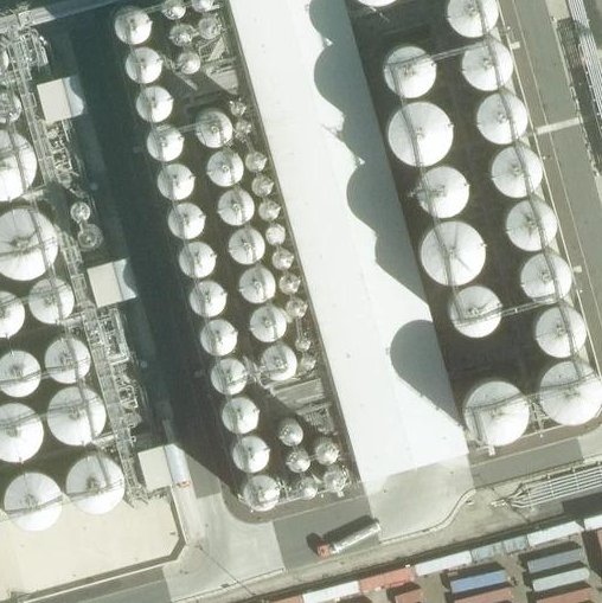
[(166,0),(164,4),(162,7),(162,11),(164,15),(167,18),(171,20),(174,20),(178,19),(181,17),(184,14),(185,10),(185,6),(184,2),(181,0),(166,0)]
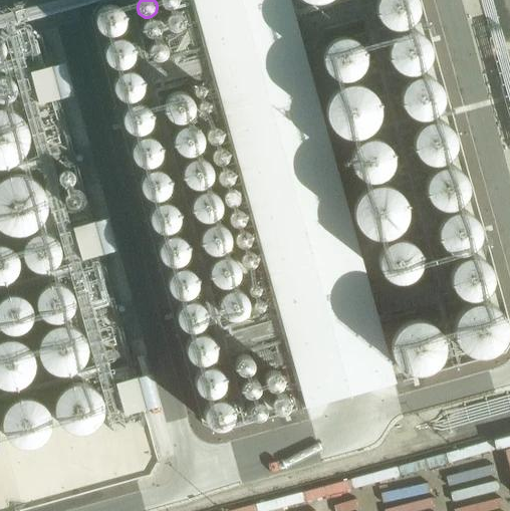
[(161,0),(161,2),(163,6),(165,8),(168,10),(171,10),(175,9),(178,7),(180,5),(181,1),(180,0),(161,0)]
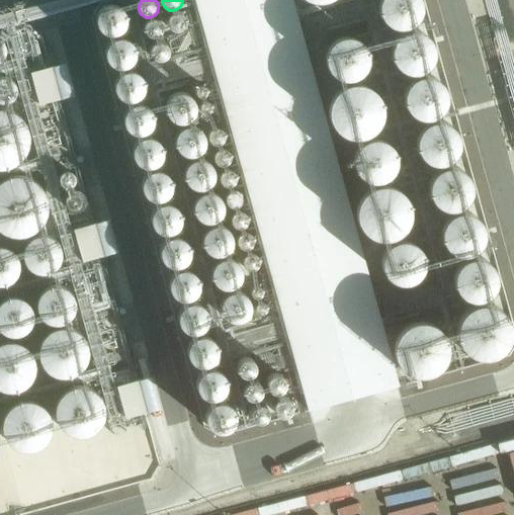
[(291,0),(195,0),(310,416),(399,392),(291,0)]
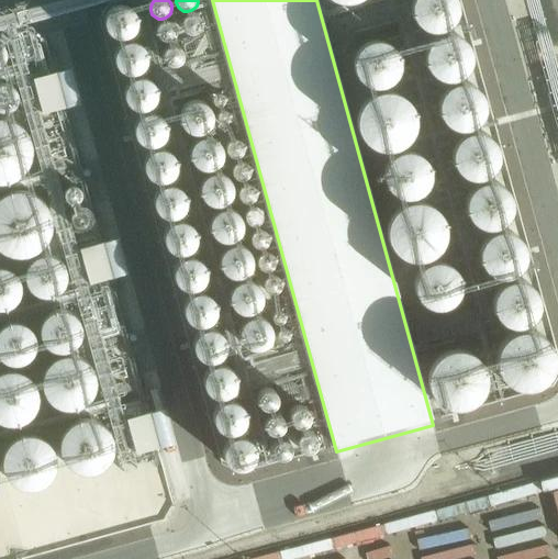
[(417,0),(415,4),(414,11),(415,17),(417,23),(421,28),(426,32),(432,34),(438,35),(444,34),(450,32),(455,28),(459,22),(460,17),(461,10),(459,3),(457,0),(417,0)]
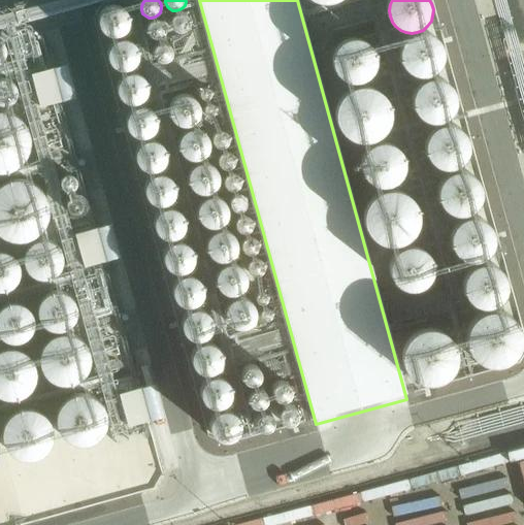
[(119,6),(112,7),(107,10),(103,14),(101,21),(102,27),(105,32),(110,36),(116,37),(122,37),(127,34),(131,29),(133,23),(132,17),(129,11),(124,8),(119,6)]
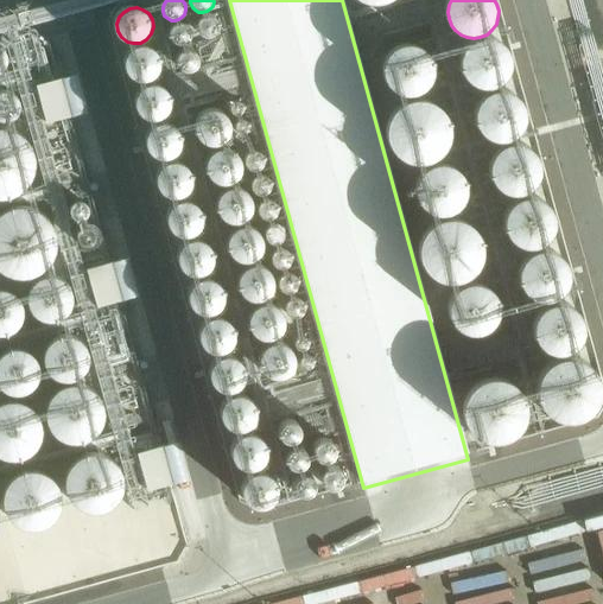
[(209,17),(204,17),(202,19),(200,23),(198,26),(198,31),(200,35),(202,37),(205,39),(210,39),(214,38),(217,37),(220,33),(221,30),(221,25),(219,21),(216,19),(213,17),(209,17)]
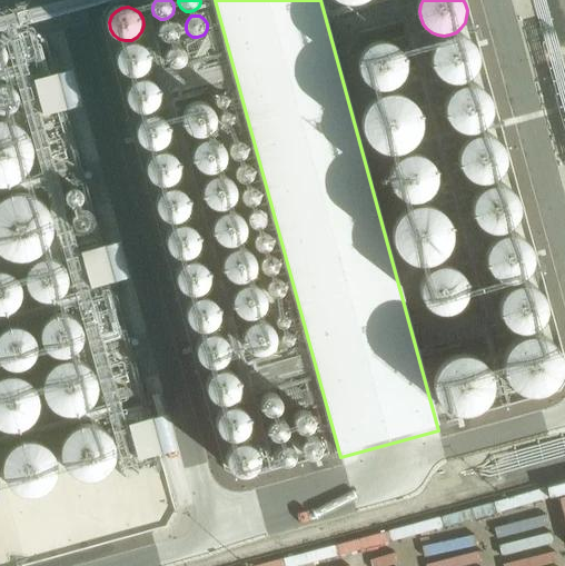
[(170,22),(166,23),(164,26),(160,28),(159,31),(160,36),(161,39),(164,41),(167,43),(171,43),(175,43),(178,41),(180,38),(181,35),(181,30),(179,27),(177,25),(174,22),(170,22)]
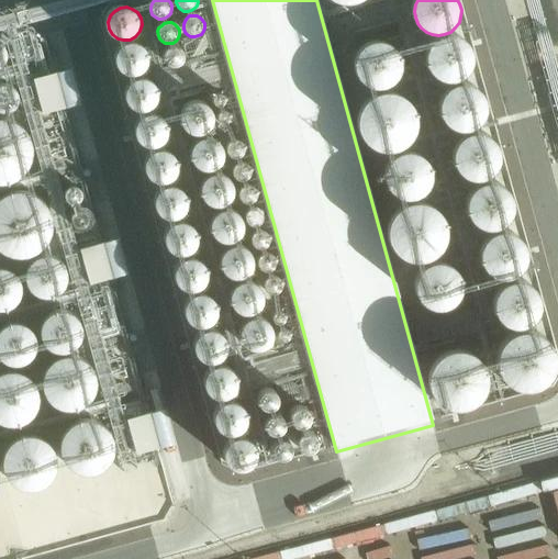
[(0,33),(0,60),(2,60),(4,59),(8,58),(10,56),(11,53),(12,51),(12,47),(12,44),(11,41),(9,38),(7,36),(4,35),(1,34),(0,33)]
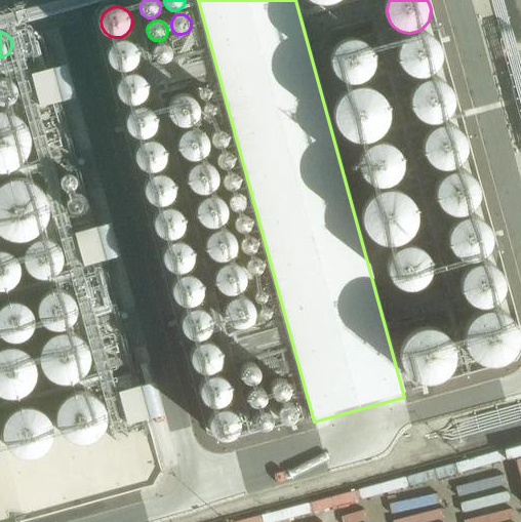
[(407,40),(403,44),(401,50),(399,55),(400,62),(402,67),(405,72),(410,76),(415,78),(422,79),(428,78),(433,75),(438,72),(441,67),(443,61),(443,55),(442,49),(439,44),(435,40),(430,37),(424,35),(418,35),(412,37),(407,40)]
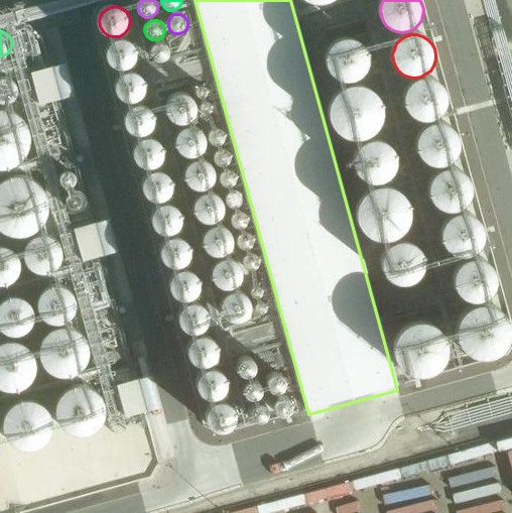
[(335,45),(331,49),(328,54),(327,60),(328,67),(330,72),(333,77),(338,80),(343,83),(349,83),(355,82),(360,80),(364,76),(368,72),(370,66),(370,59),(369,54),(366,49),(362,44),(357,41),(351,40),(345,40),(340,42),(335,45)]
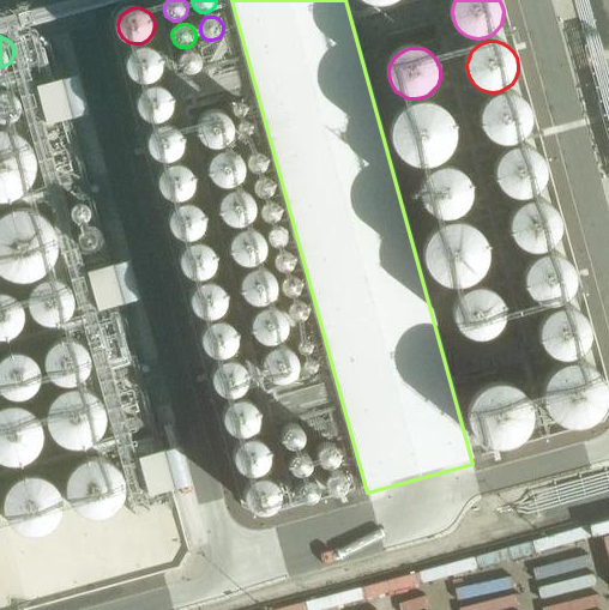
[(148,49),(142,49),(134,53),(131,59),(128,66),(130,73),(133,79),(138,83),(145,85),(152,84),(158,80),(163,76),(166,68),(164,61),(161,55),(155,50),(148,49)]
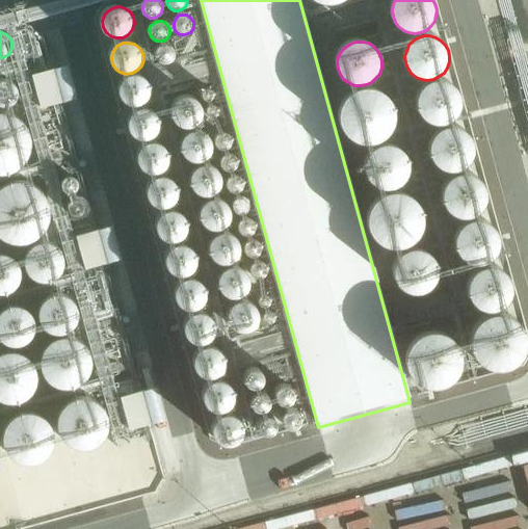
[(165,45),(162,45),(159,47),(157,50),(156,53),(156,56),(157,60),(160,62),(163,64),(166,64),(169,63),(173,61),(175,59),(176,56),(176,52),(175,49),(172,47),(168,45),(165,45)]
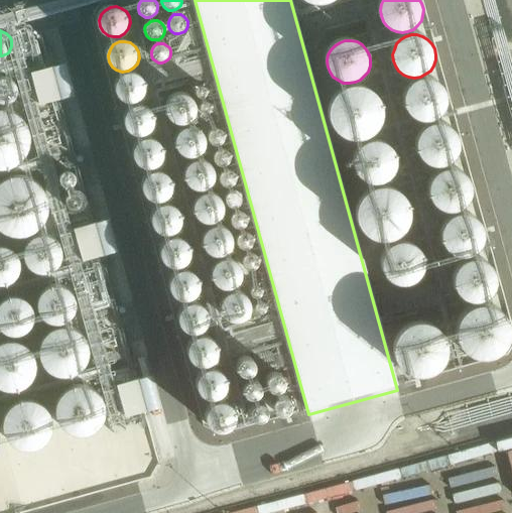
[(10,67),(7,68),(4,68),(2,70),(0,71),(0,89),(2,91),(4,92),(7,93),(10,93),(13,93),(15,92),(18,90),(19,88),(21,86),(22,83),(22,80),(22,77),(21,75),(19,72),(17,70),(15,69),(12,68),(10,67)]
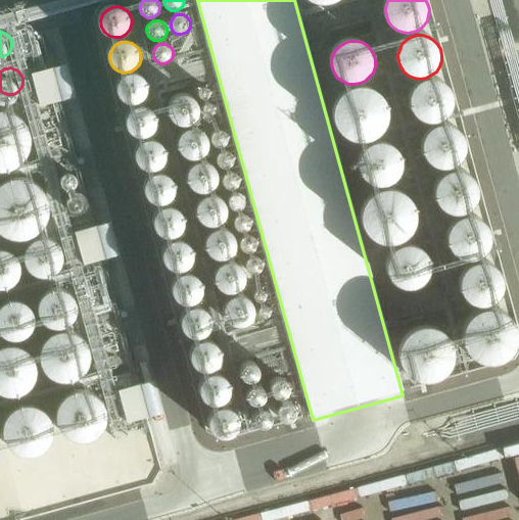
[(135,75),(129,76),(124,79),(120,84),(119,89),(119,95),(122,101),(127,104),(133,106),(139,105),(144,102),(148,98),(149,92),(149,86),(146,81),(141,77),(135,75)]
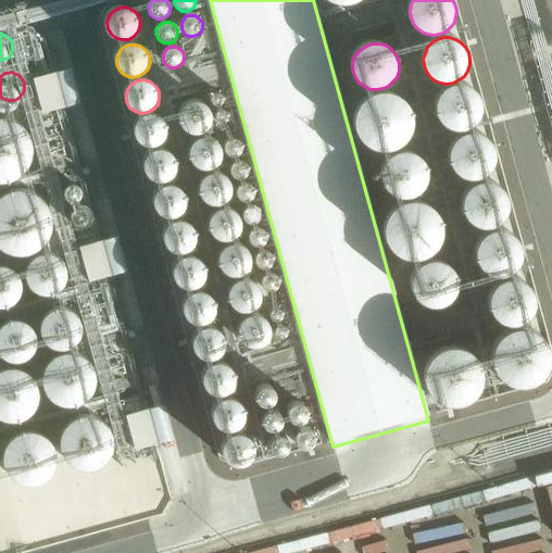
[(446,91),(441,96),(438,101),(437,108),(438,114),(440,120),(443,125),(449,128),(454,132),(461,132),(467,130),(473,128),(477,124),(481,120),(483,113),(484,107),(483,101),(479,95),(475,90),(469,87),(463,86),(456,86),(451,88),(446,91)]
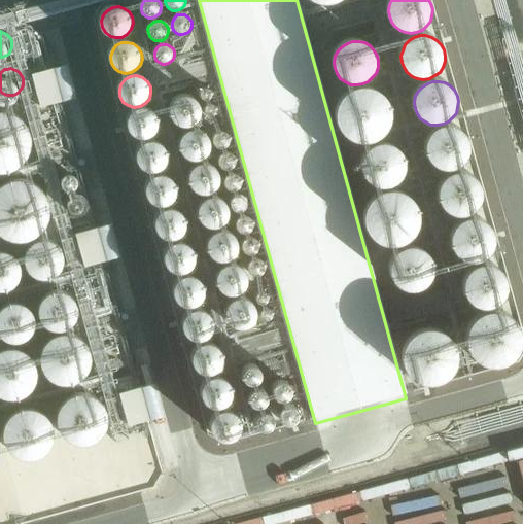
[(353,92),(347,96),(342,101),(338,108),(337,116),(338,125),(341,132),(346,138),(353,142),(360,144),(369,144),(376,142),(383,138),(388,132),(391,125),(392,116),(391,109),(388,102),(383,96),(377,92),(369,89),(361,89),(353,92)]
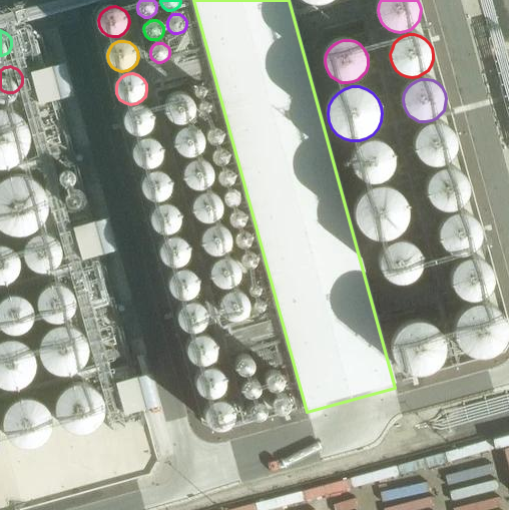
[(181,95),(175,96),(170,98),(166,103),(165,109),(165,115),(168,120),(173,124),(179,125),(185,125),(190,122),(194,117),(195,111),(194,105),(192,100),(187,96),(181,95)]
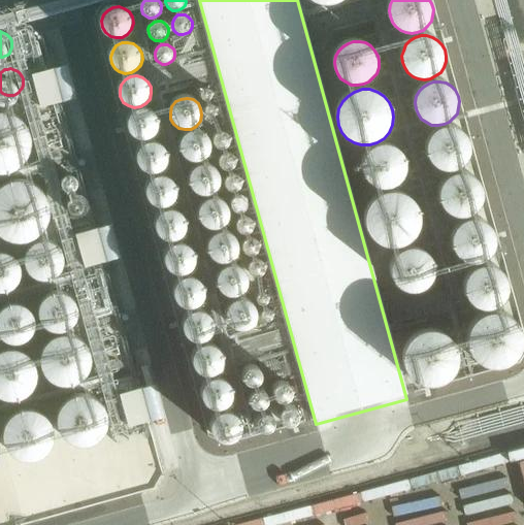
[(145,109),(139,110),(134,113),(130,118),(129,124),(129,130),(132,135),(137,139),(143,141),(150,140),(155,137),(159,132),(160,127),(159,121),(157,115),(152,111),(145,109)]
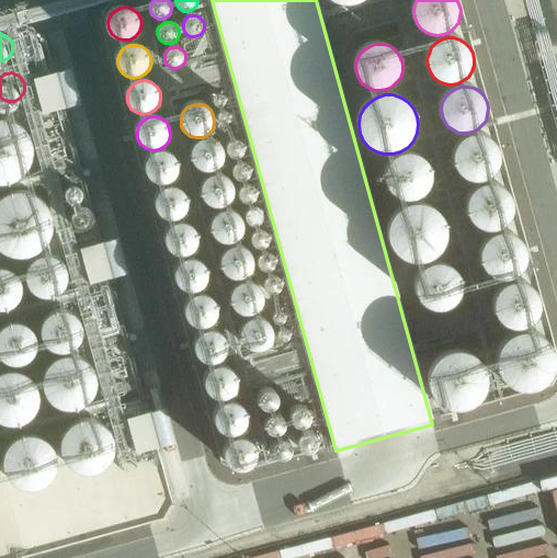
[(0,185),(7,185),(13,184),(21,180),(26,175),(31,170),(34,162),(35,155),(35,148),(33,140),(29,134),(23,128),(18,124),(10,122),(2,121),(0,121),(0,185)]
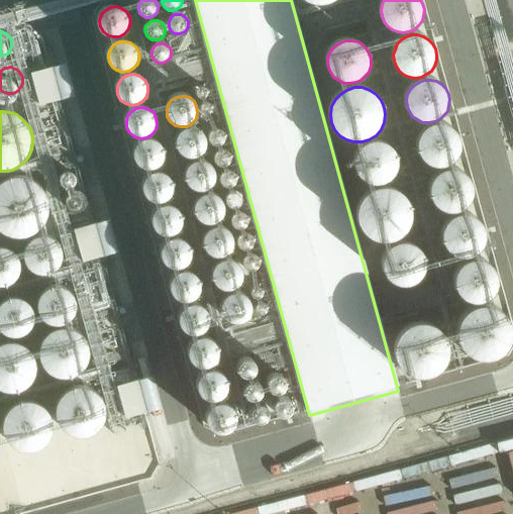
[(426,129),(422,134),(419,139),(418,144),(419,150),(421,157),(424,161),(429,165),(434,167),(440,168),(446,167),(451,165),(455,161),(459,156),(460,150),(462,144),(459,138),(457,133),(453,129),(448,126),(442,124),(436,125),(431,126),(426,129)]
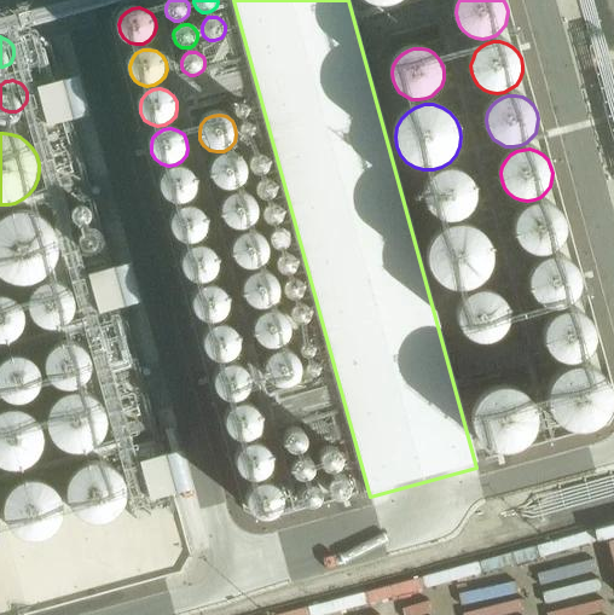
[(232,152),(225,154),(219,157),(214,163),(212,170),(213,177),(216,184),(222,187),(229,190),(236,189),(242,185),(247,180),(249,173),(248,166),(244,160),(238,155),(232,152)]
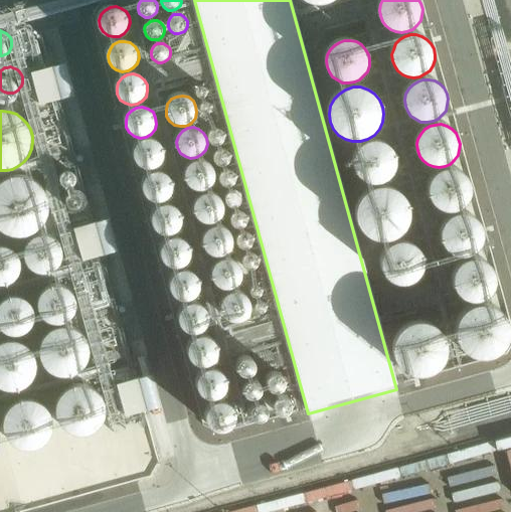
[(153,139),(147,139),(142,142),(138,147),(136,153),(137,159),(140,164),(145,168),(150,169),(156,169),(161,166),(165,161),(167,155),(166,149),(163,144),(158,140),(153,139)]
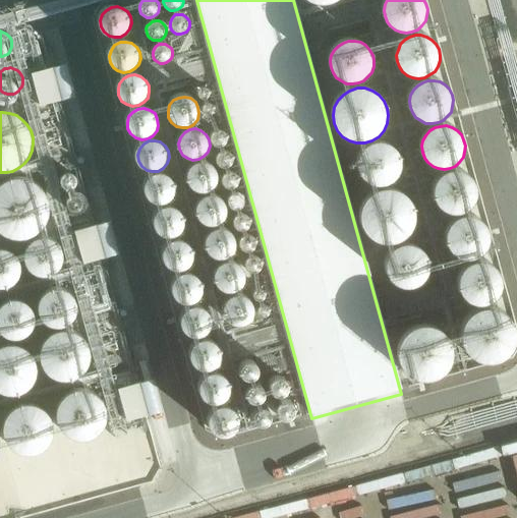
[(366,149),(362,153),(359,158),(358,164),(359,169),(361,175),(364,180),(369,183),(375,185),(381,186),(387,185),(392,183),(396,179),(400,174),(401,169),(402,163),(401,158),(398,152),(394,148),(389,145),(383,144),(377,144),(371,146),(366,149)]
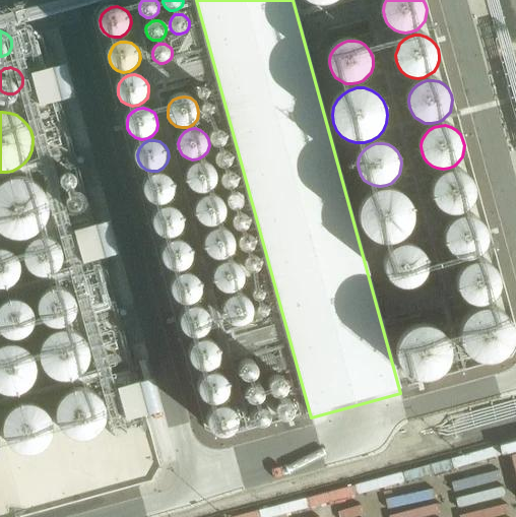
[(203,163),(197,163),(192,166),(189,171),(187,177),(188,183),(191,188),(195,191),(201,193),(207,192),(212,189),(216,185),(218,179),(217,173),(214,168),(209,164),(203,163)]
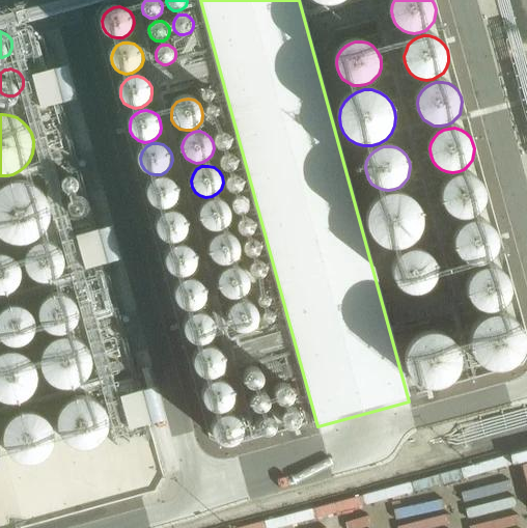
[(450,179),(447,185),(444,190),(443,196),(443,201),(445,207),(449,212),(453,216),(460,218),(465,219),(471,218),(476,216),(481,212),(484,206),(487,201),(487,195),(486,189),(482,184),(478,179),(473,176),(468,175),(462,175),(455,176),(450,179)]
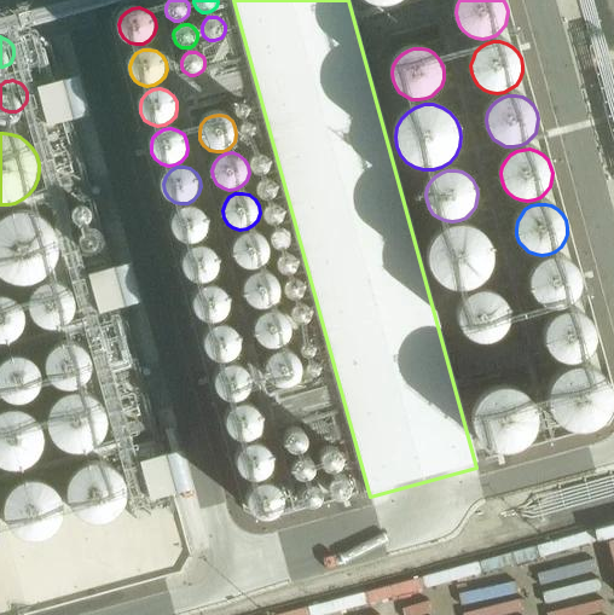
[(193,207),(187,208),(180,212),(177,216),(174,224),(175,231),(179,237),(184,242),(191,243),(198,243),(204,239),(209,233),(212,226),(210,219),(207,213),(201,209),(193,207)]
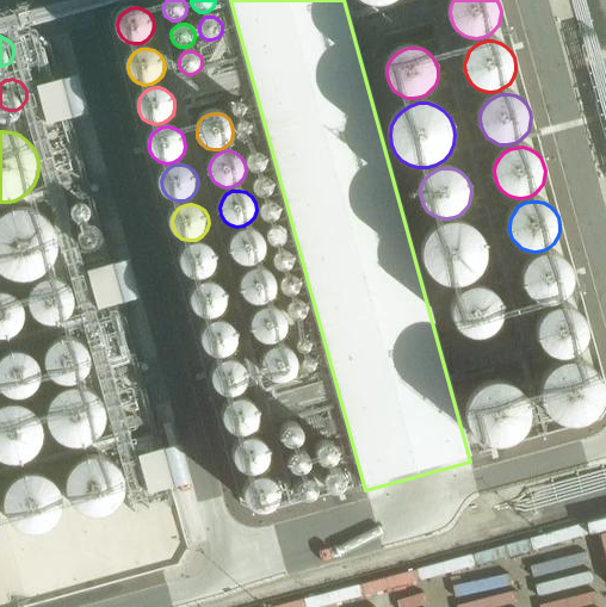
[(8,215),(1,220),(0,221),(0,271),(5,276),(12,279),(20,282),(29,282),(37,279),(44,276),(50,271),(55,264),(59,256),(60,248),(60,240),(57,233),(53,225),(48,220),(41,215),(32,212),(24,211),(17,212),(8,215)]
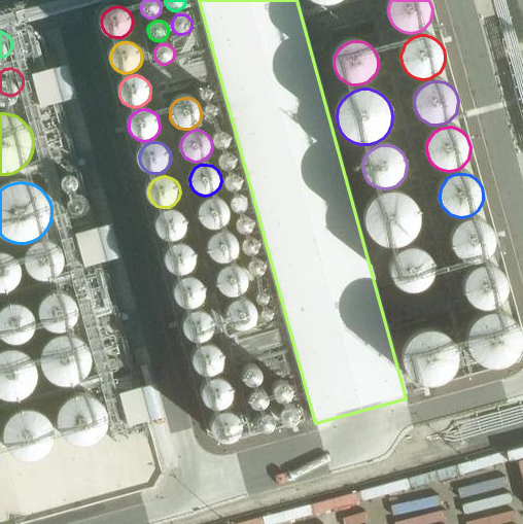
[(382,195),(375,199),(370,205),(367,212),(365,219),(367,228),(370,235),(375,241),(381,245),(389,247),(396,247),(405,245),(411,241),(417,235),(420,228),(421,220),(420,212),(417,205),(412,199),(405,195),(397,193),(389,193),(382,195)]
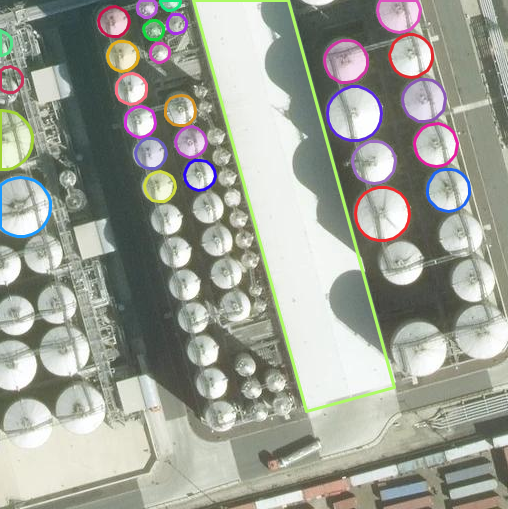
[(209,192),(203,192),(198,195),(195,200),(193,206),(194,212),(197,217),(201,220),(207,222),(213,221),(218,218),(222,214),(223,208),(223,202),(220,197),(215,193),(209,192)]
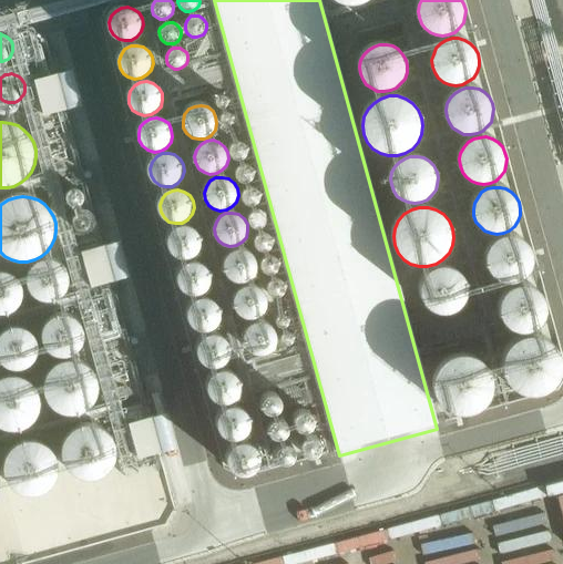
[(187,225),(181,226),(175,229),(172,234),(170,241),(171,247),(174,253),(178,257),(185,258),(192,258),(197,255),(202,249),(203,243),(203,236),(200,231),(194,227),(187,225)]
